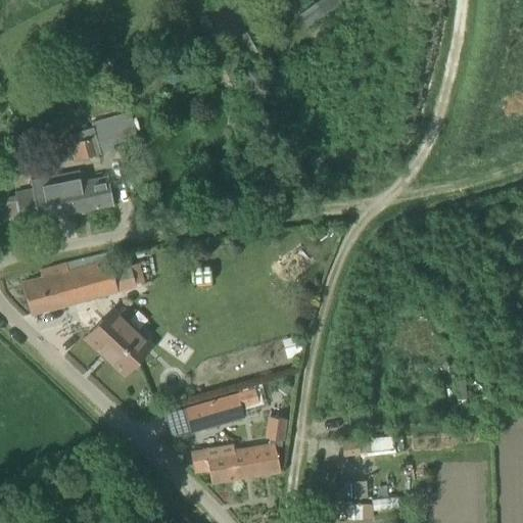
[(307,27),(341,10),(336,0),(319,0),(299,9),(307,27)]
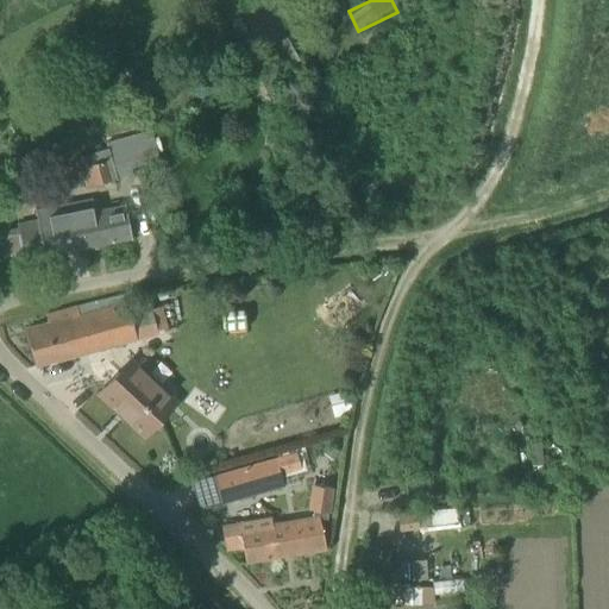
[(158,159),(150,129),(104,140),(105,148),(76,155),(85,184),(132,173),(131,167),(158,159)]
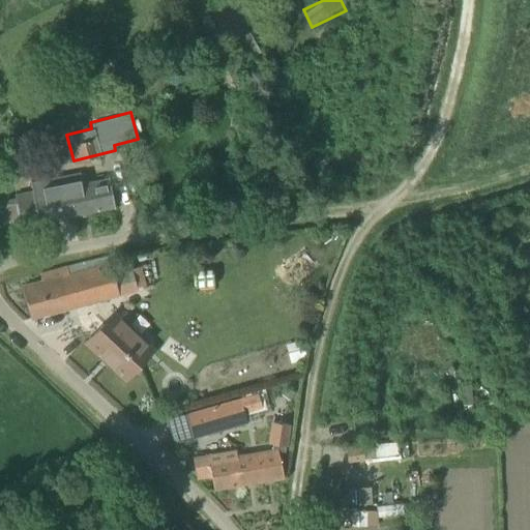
[(22,226),(114,207),(109,178),(81,183),(79,173),(30,182),(32,192),(16,195),(22,226)]
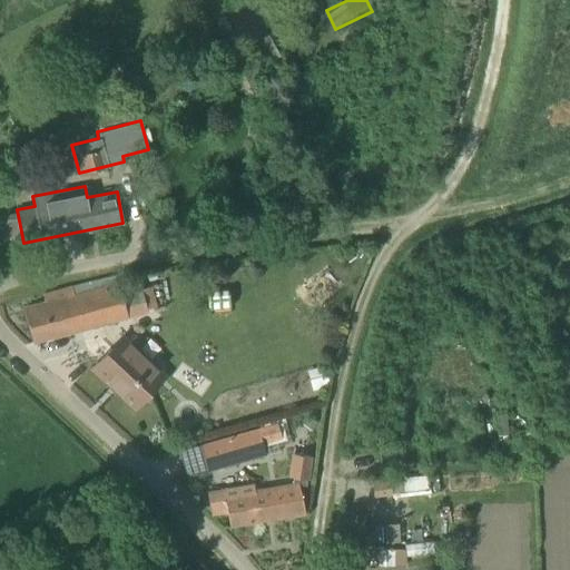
[(23,310),(33,343),(147,312),(147,310),(164,304),(163,297),(153,300),(149,286),(139,290),(136,278),(75,295),(72,286),(42,295),(46,304),(23,310)]
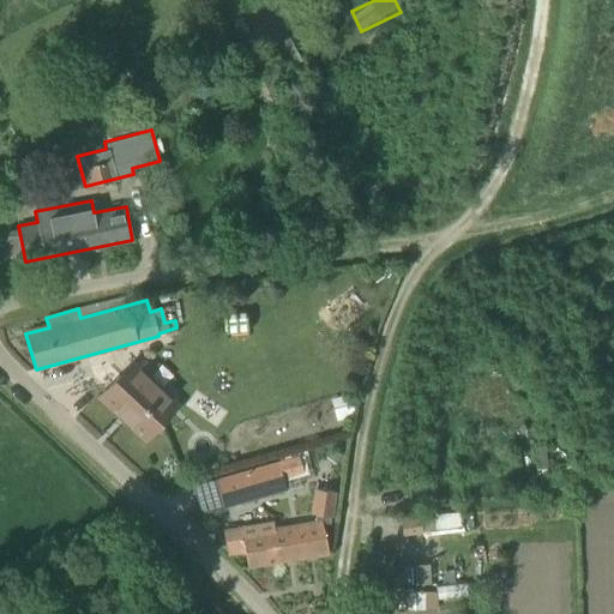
[(127,421),(145,438),(170,411),(155,396),(150,401),(137,389),(142,384),(127,371),(127,369),(126,368),(101,396),(119,413),(118,414),(119,415),(122,410),(130,416),(125,421),(126,422),(127,421)]
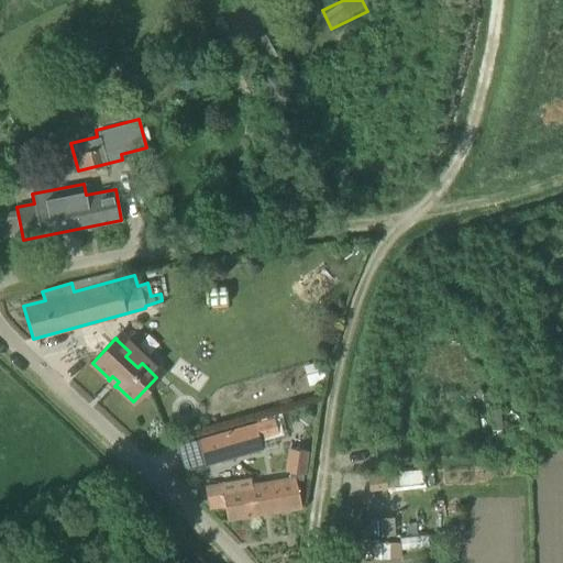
[(320,362),(304,365),(308,385),(324,381),(320,362)]
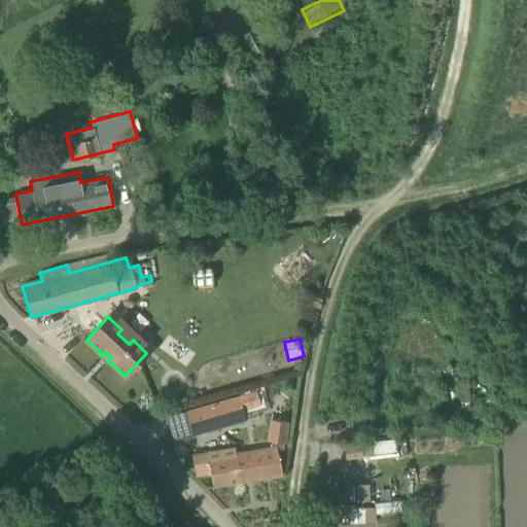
[(192,433),(244,418),(243,415),(261,410),(256,391),(186,412),(192,433)]
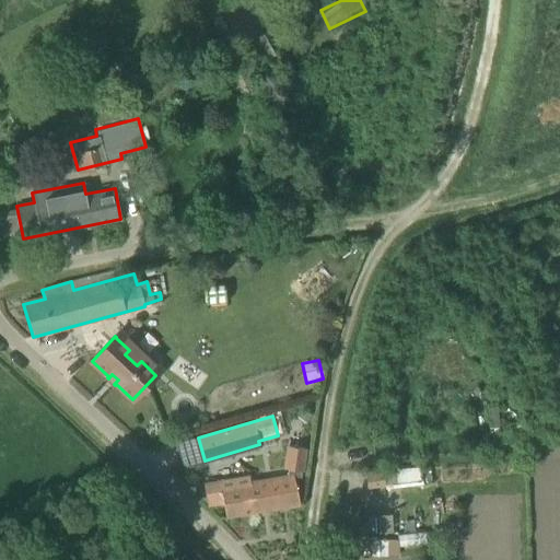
[(287,476),(251,482),(249,476),(219,481),(225,516),(300,504),(294,476),(301,477),(305,448),(288,445),(284,468),(288,469),(287,476)]
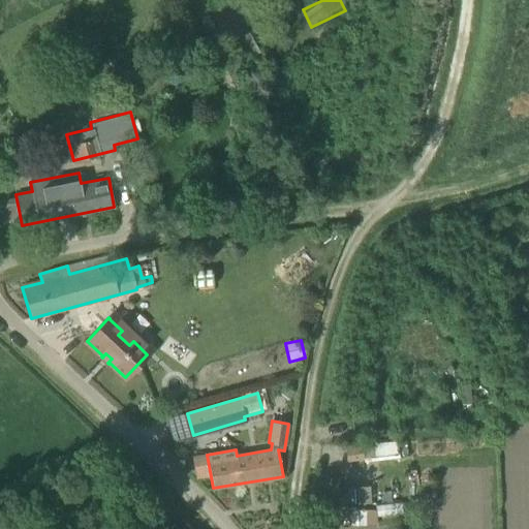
[(347,461),(363,459),(364,462),(399,458),(397,440),(361,444),(361,446),(345,448),(347,461)]
